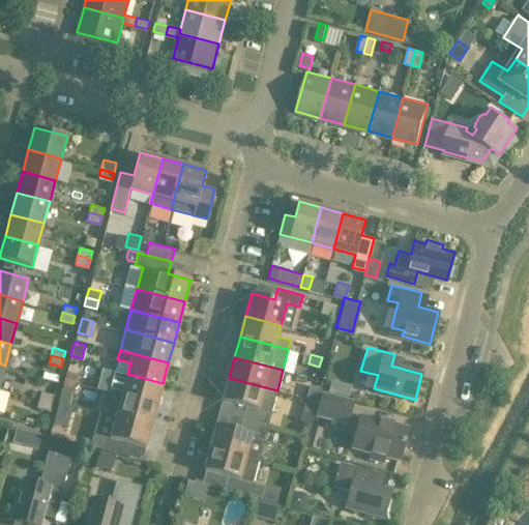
[(76,381),(79,373),(66,370),(64,378),(76,381)]
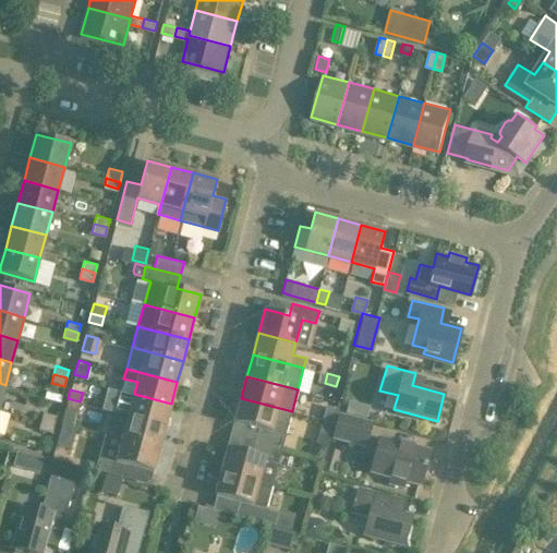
[(120,392),(118,401),(114,411),(166,425),(171,404),(134,394),(134,395),(120,392)]
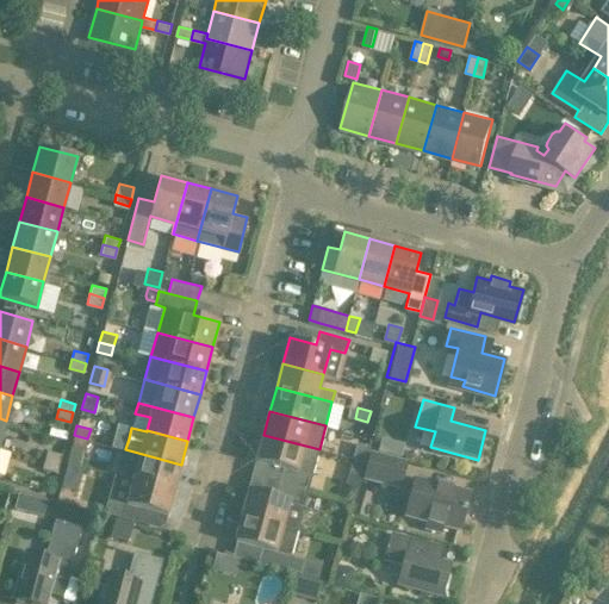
[(82,448),(85,448),(87,439),(74,435),(72,443),(72,446),(82,448)]
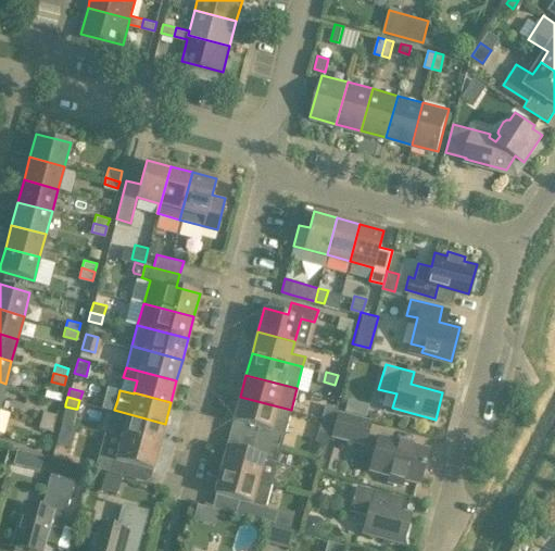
[(234,420),(257,426),(254,438),(281,446),(291,410),(240,397),(234,420)]
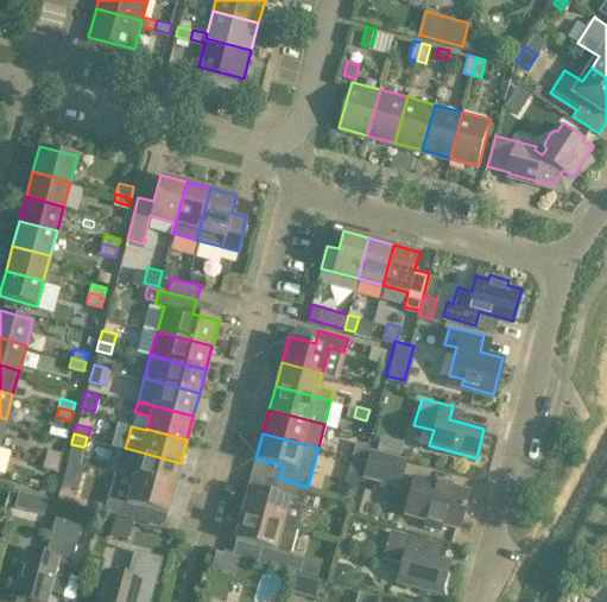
[(399,449),(400,438),(378,435),(377,445),(399,449)]
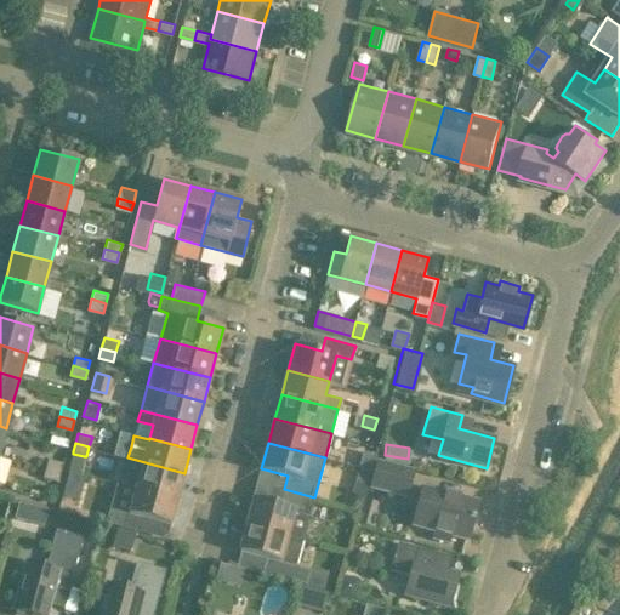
[(371,470),(376,453),(364,449),(359,466),(371,470)]
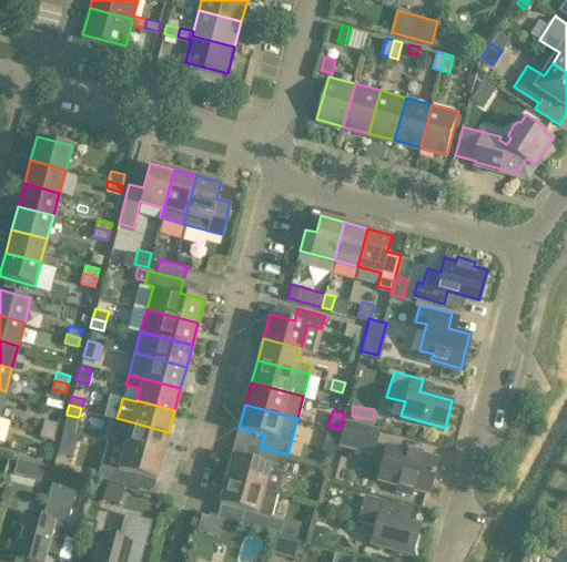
[(41,426),(56,430),(58,421),(43,418),(41,426)]
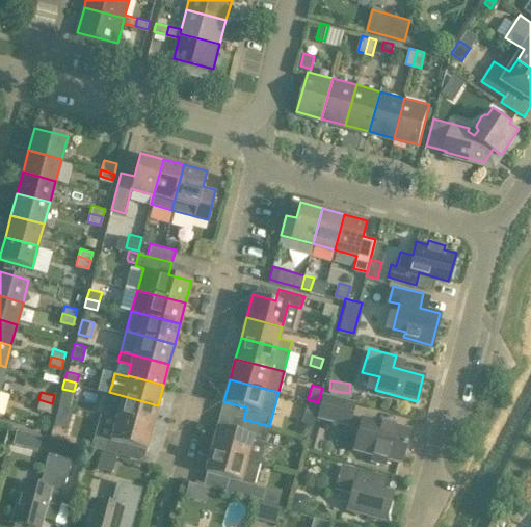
[(104,413),(152,425),(158,405),(109,392),(104,413)]
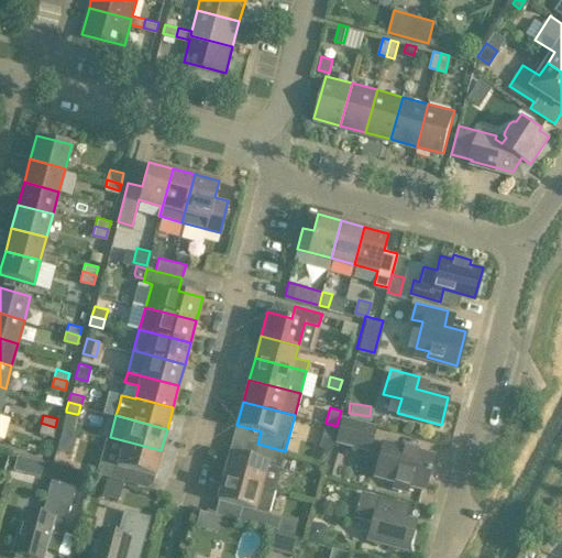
[(375,425),(343,416),(338,439),(368,448),(375,425)]
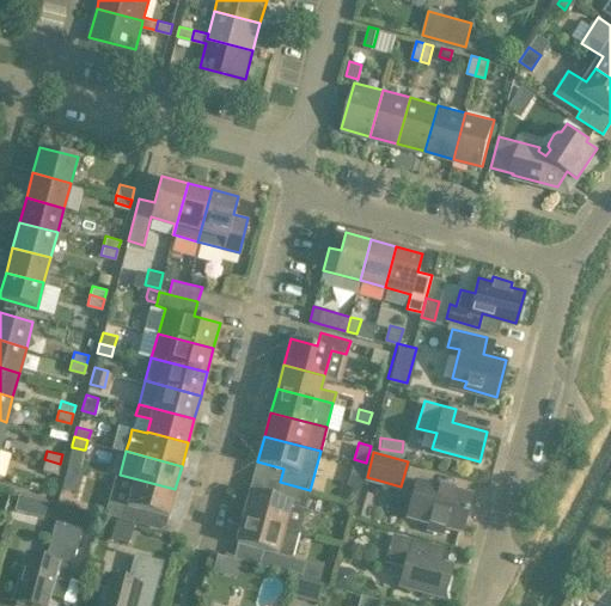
[(60,464),(44,459),(42,469),(57,473),(60,464)]
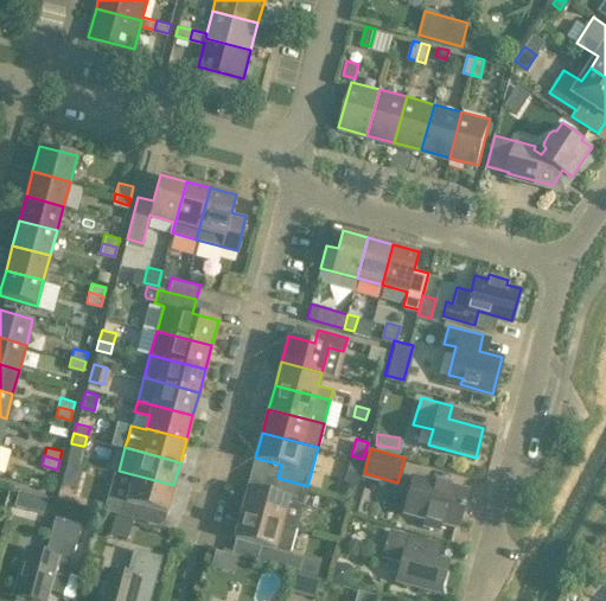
[(76,484),(81,459),(67,456),(62,481),(76,484)]
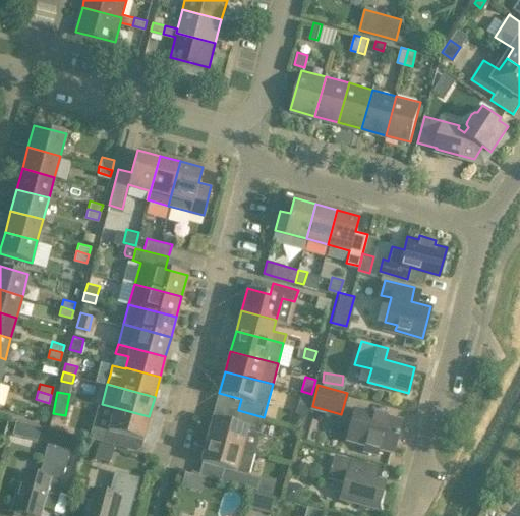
[(149,416),(102,404),(102,405),(114,408),(108,428),(92,424),(89,437),(117,445),(120,433),(143,439),(149,416)]
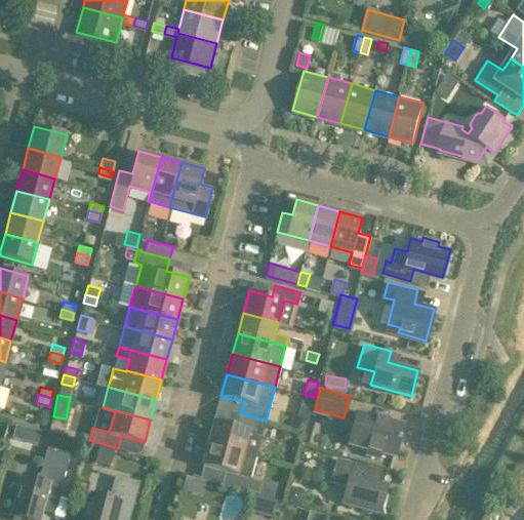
[(349,442),(396,454),(404,423),(358,410),(349,442)]
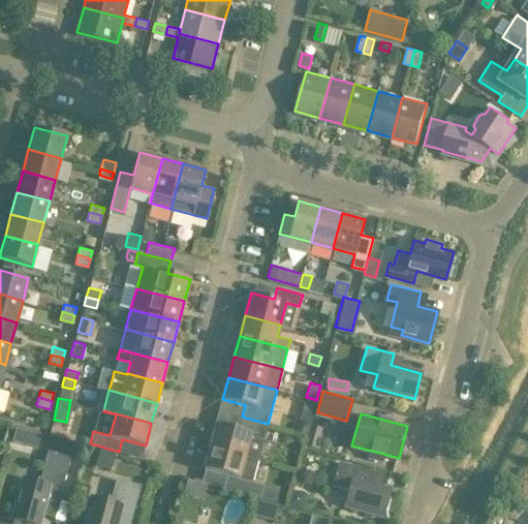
[(210,445),(245,455),(258,459),(264,436),(268,424),(242,417),(239,429),(216,423),(210,445)]
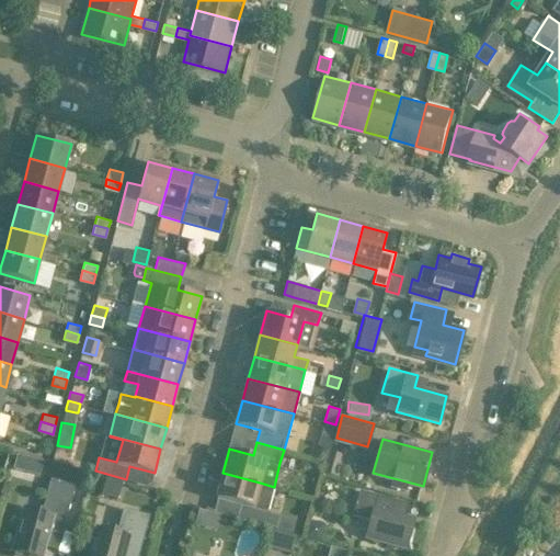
[(311,455),(327,460),(327,458),(329,449),(329,447),(321,445),(320,445),(313,450),(311,455)]
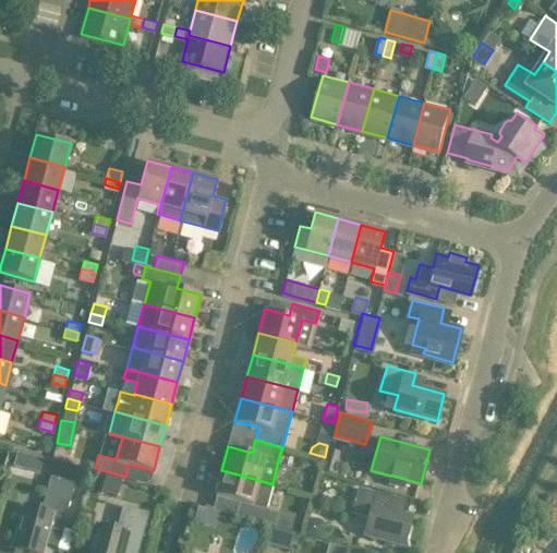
[(27,448),(19,446),(14,463),(24,465),(27,448)]
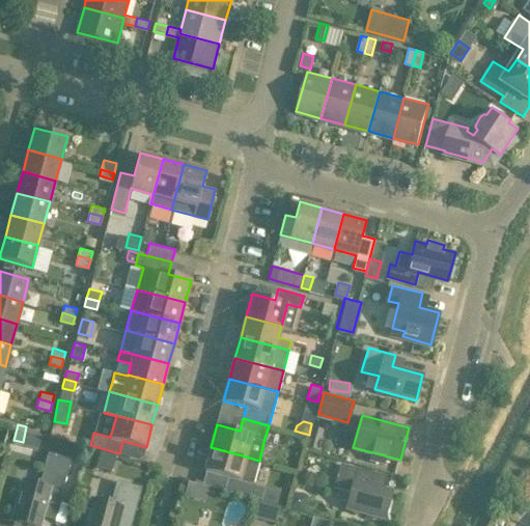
[(316,446),(319,436),(309,434),(309,435),(306,444),(316,446)]
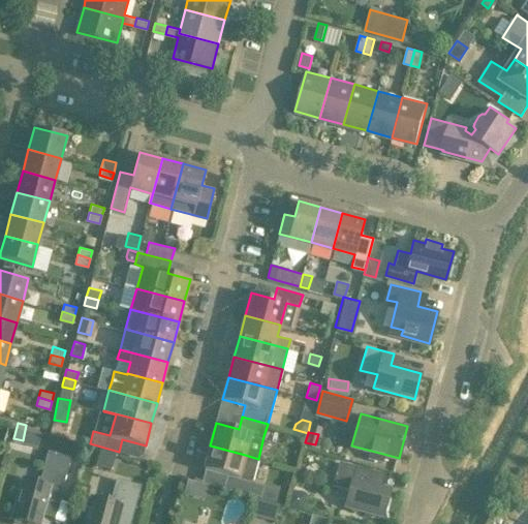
[(71,449),(60,445),(59,451),(58,452),(69,455),(71,449)]
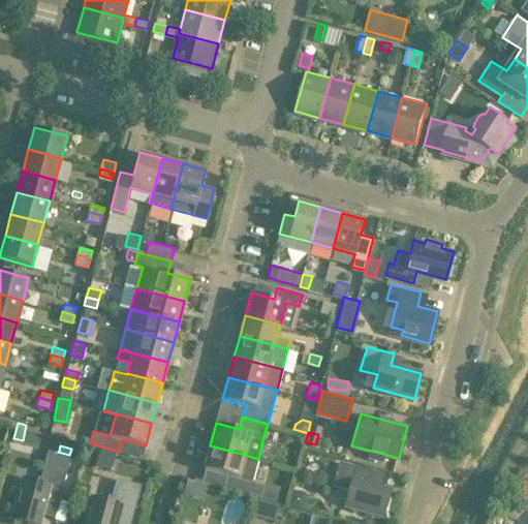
[(223,486),(260,496),(264,484),(239,478),(245,455),(210,445),(204,468),(226,474),(223,486)]
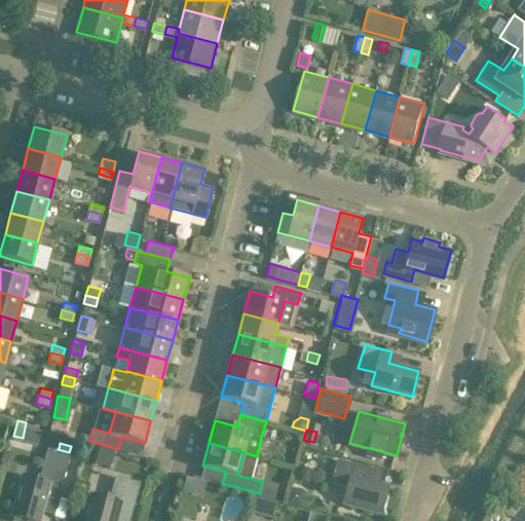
[(24,474),(12,514),(37,520),(39,520),(46,494),(59,497),(70,453),(69,452),(58,449),(48,447),(39,479),(24,474)]
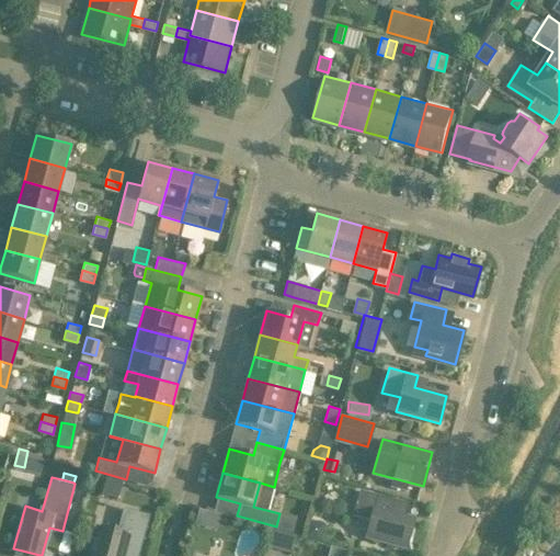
[(366,535),(407,546),(413,522),(404,520),(409,501),(360,488),(353,513),(370,518),(366,535)]
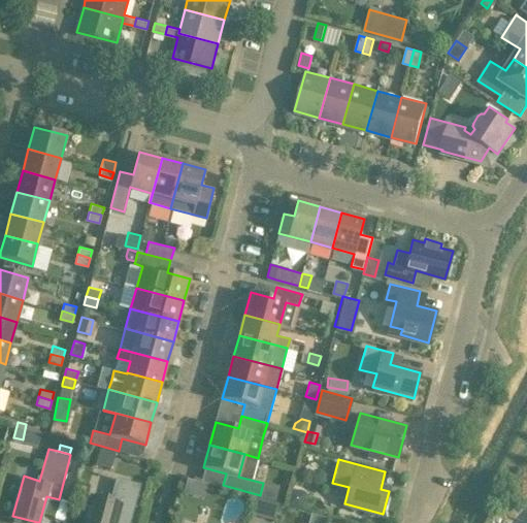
[(118,522),(130,522),(131,520),(141,483),(117,476),(110,500),(92,495),(84,522),(116,522),(117,522),(118,522)]
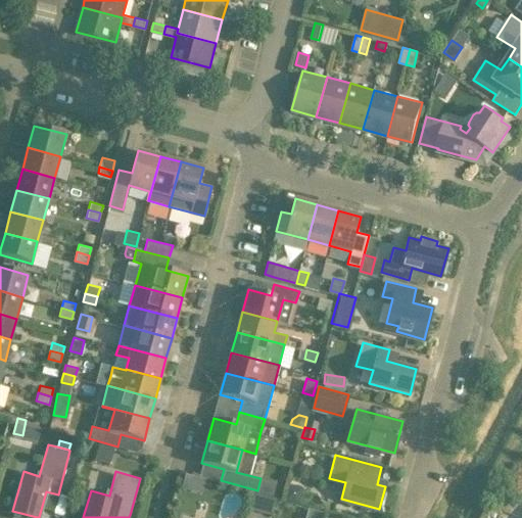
[(142,490),(148,492),(149,489),(153,475),(147,473),(142,490)]
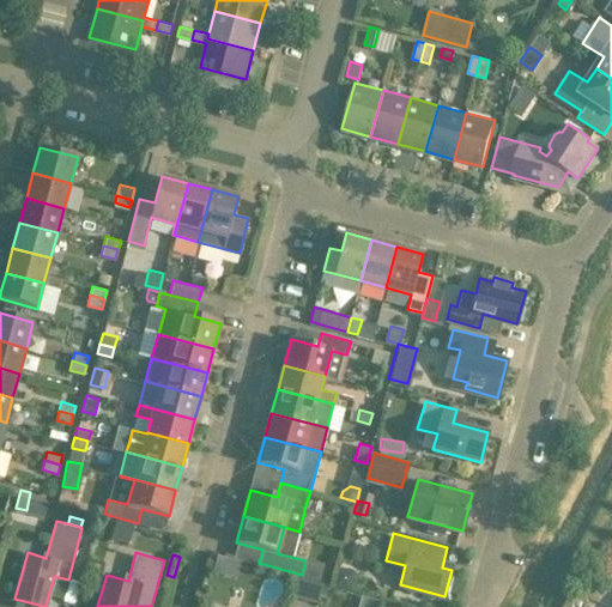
[(214,569),(235,571),(236,559),(216,557),(214,569)]
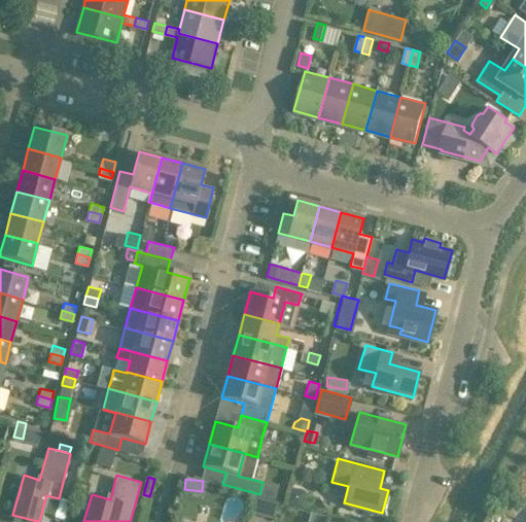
[(273,516),(277,499),(267,496),(261,513),(273,516)]
